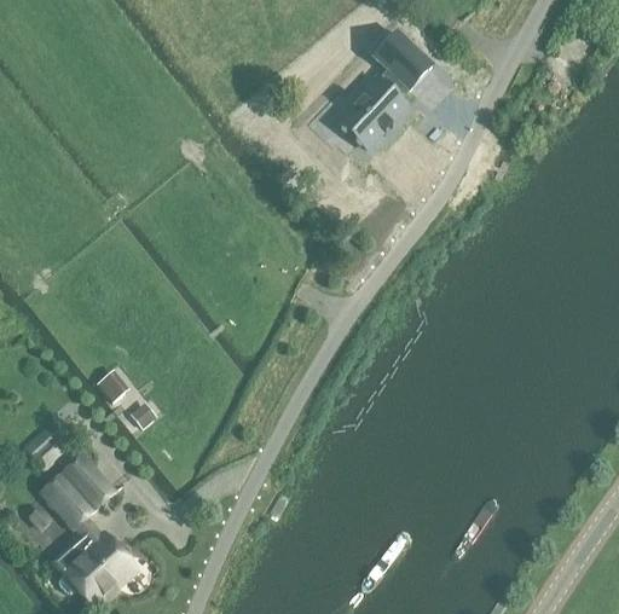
[(376,79),(335,122),(346,132),(345,133),(346,134),(347,133),(354,139),(353,140),(354,142),(354,140),(365,150),(382,133),(383,135),(385,134),(382,132),(389,126),(391,127),(392,126),(389,125),(406,108),(397,99),(408,90),(409,91),(431,67),(395,34),(374,57),(387,70),(377,80),(376,79)]
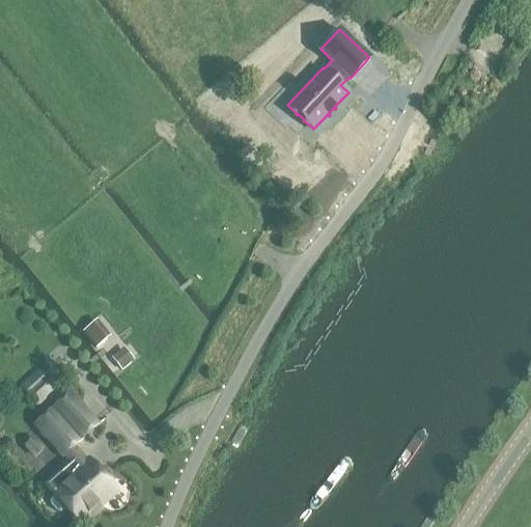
[(98,317),(83,329),(95,345),(110,334),(98,317)]
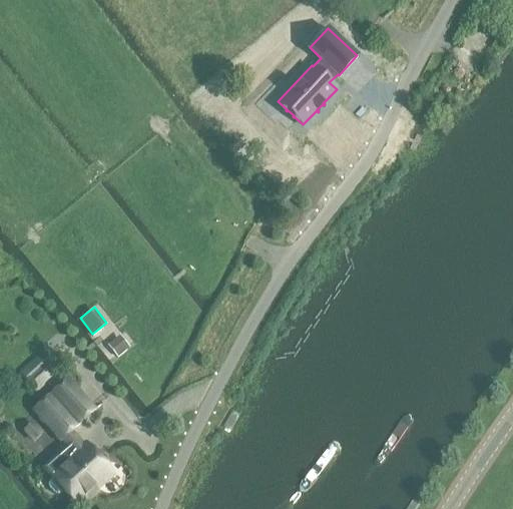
[(119,333),(107,342),(117,355),(128,346),(119,333)]
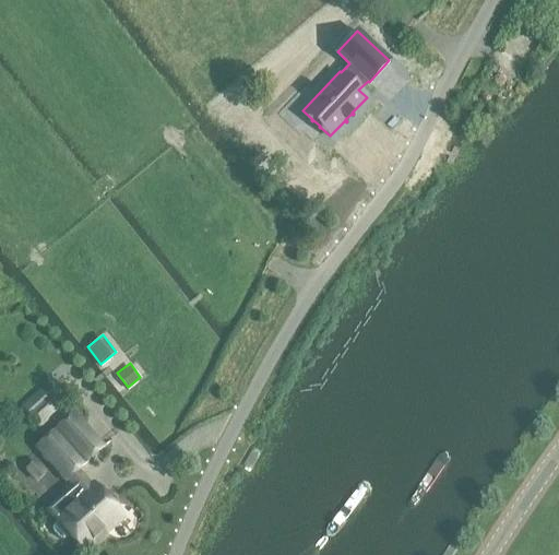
[(38,422),(56,406),(39,389),(22,404),(38,422)]
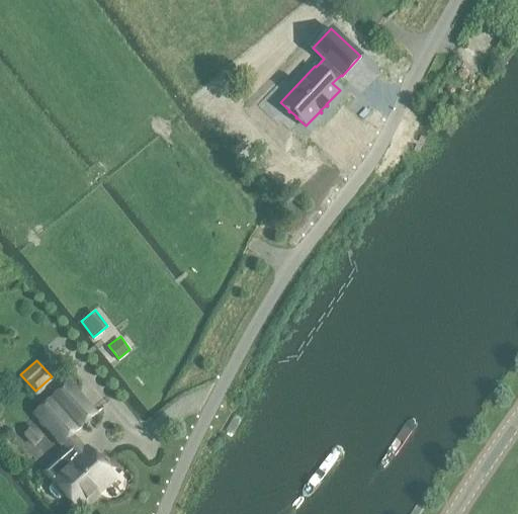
[(37,415),(38,417),(38,419),(42,424),(46,424),(57,436),(57,438),(61,442),(63,440),(70,447),(45,470),(53,480),(49,484),(48,487),(49,490),(54,496),(57,497),(60,497),(65,493),(78,508),(110,479),(119,490),(120,489),(102,468),(106,465),(106,463),(99,455),(97,455),(93,458),(81,445),(79,447),(69,435),(95,412),(68,382),(56,393),(58,396),(37,415)]
